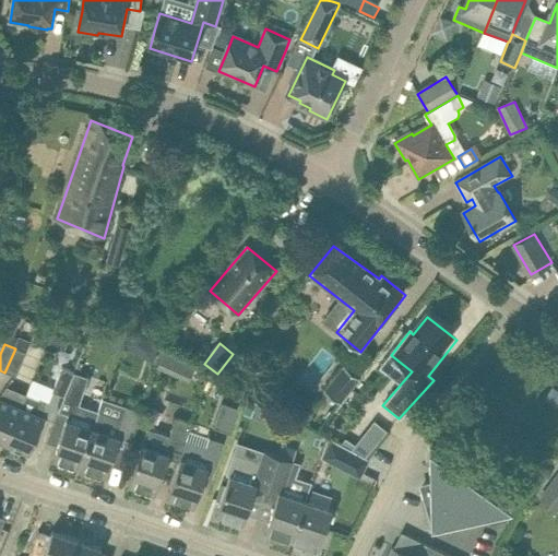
[(15,378),(26,354),(15,349),(4,373),(15,378)]
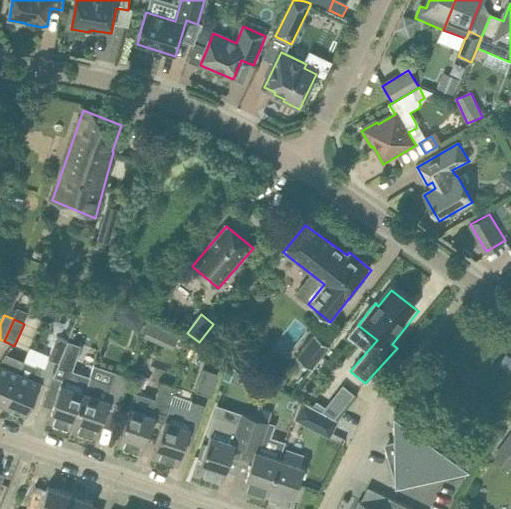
[(145,339),(174,351),(180,337),(150,325),(145,339)]
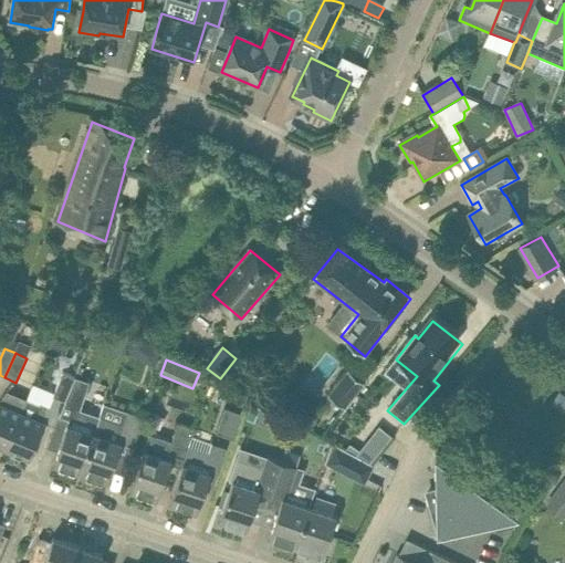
[(328,398),(345,410),(365,385),(347,373),(328,398)]
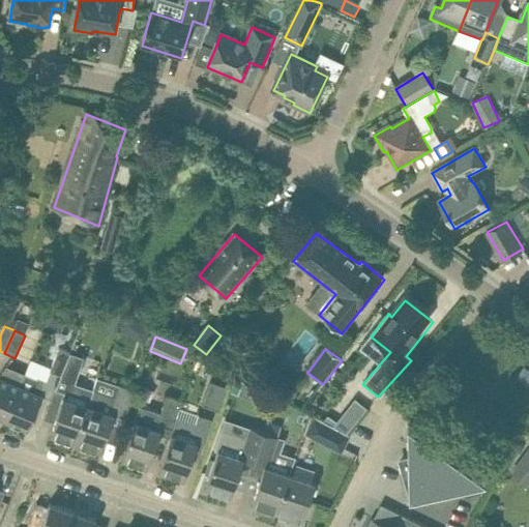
[(62,377),(72,355),(60,350),(51,372),(62,377)]
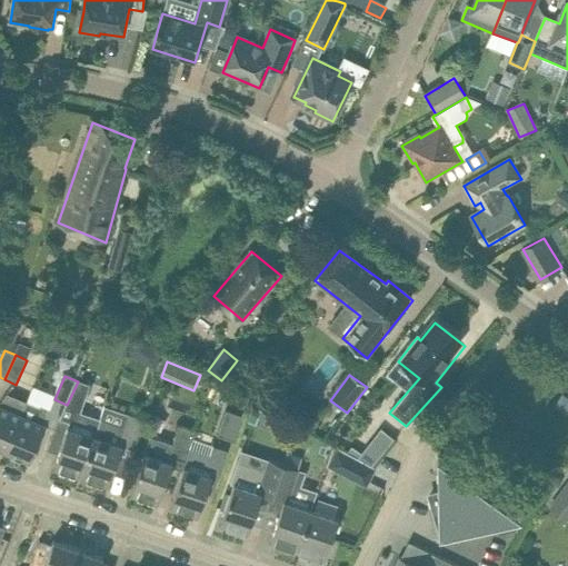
[(78,381),(67,405),(59,421),(69,425),(53,470),(80,479),(101,420),(81,414),(90,386),(78,381)]
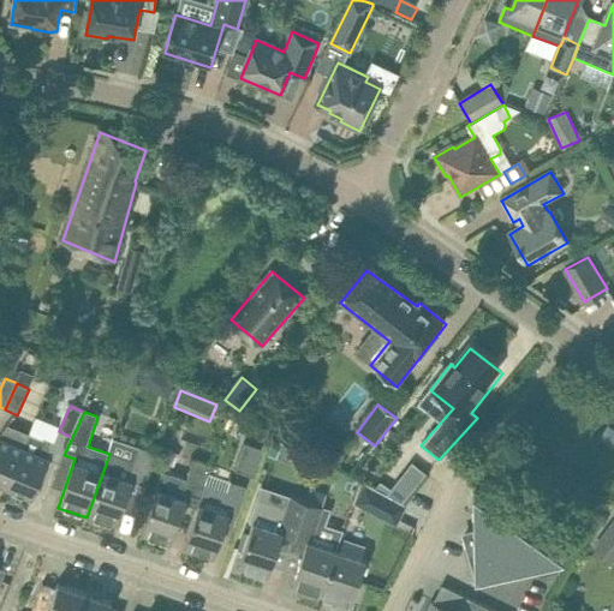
[(613,431),(609,427),(601,438),(612,447),(613,444),(613,431)]
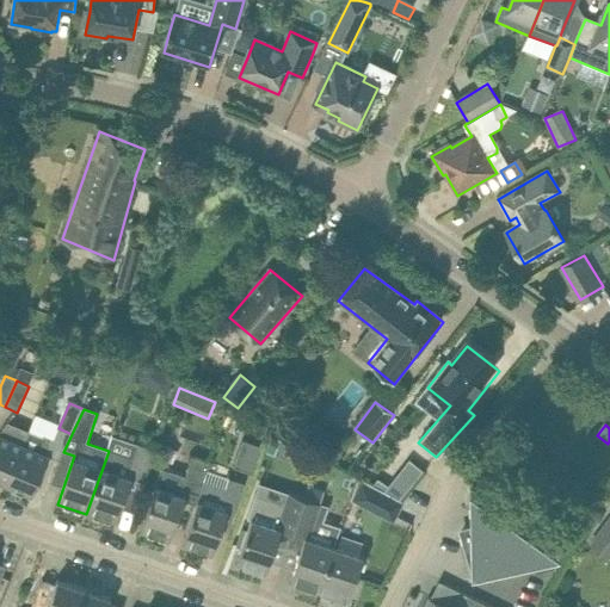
[(24,445),(6,485),(32,496),(50,456),(49,454),(55,440),(44,435),(43,439),(30,433),(24,445)]
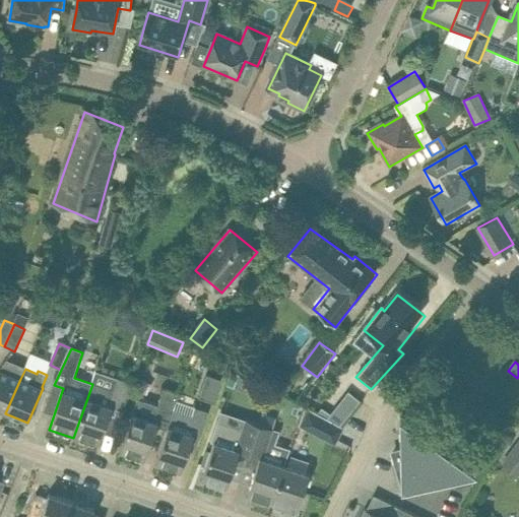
[(0,410),(5,413),(20,379),(0,370),(0,410)]
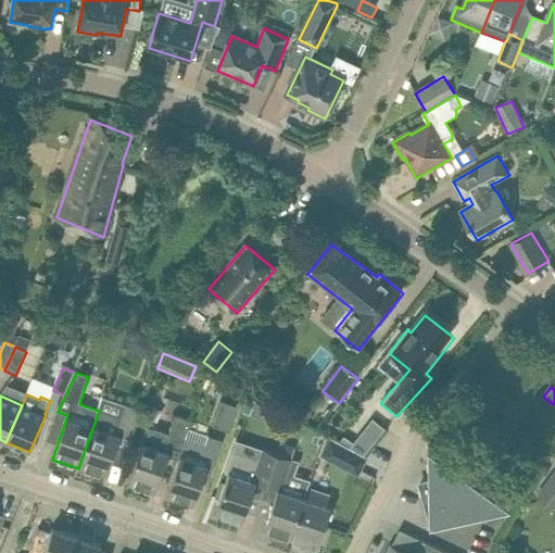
[(230,432),(239,409),(222,403),(214,427),(230,432)]
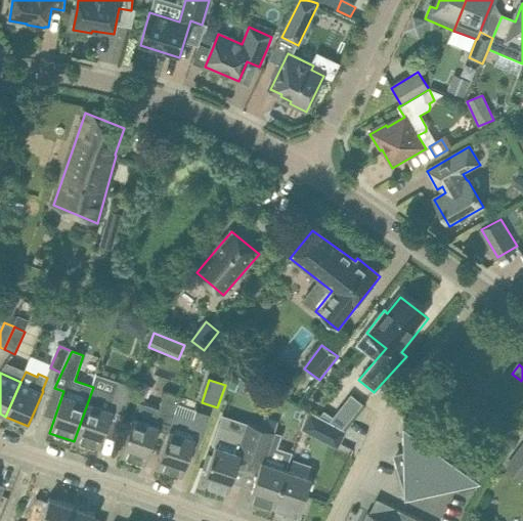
[(99,450),(112,413),(123,416),(125,409),(128,401),(132,387),(117,382),(113,394),(93,387),(74,441),(99,450)]
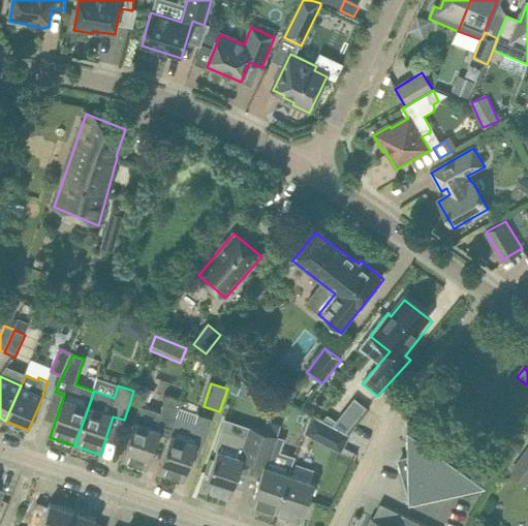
[(159,435),(169,439),(172,433),(173,430),(177,418),(182,403),(166,398),(160,414),(140,407),(121,462),(147,470),(159,435)]
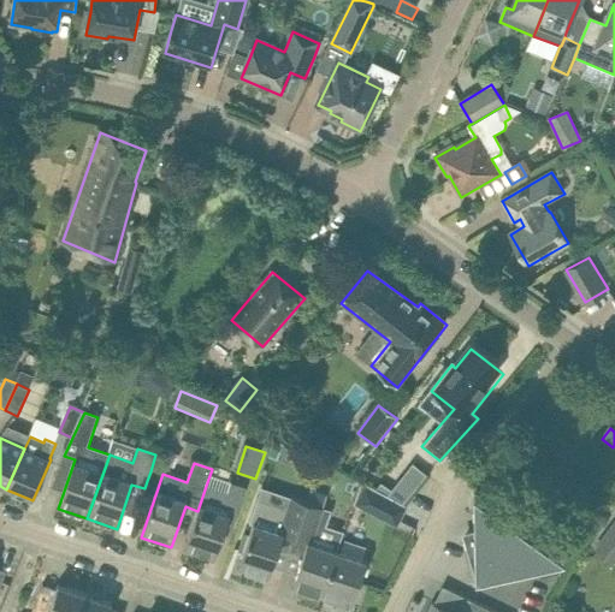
[(200,504),(197,511),(184,552),(214,562),(226,527),(232,529),(247,489),(231,483),(228,493),(206,486),(201,500),(200,504)]
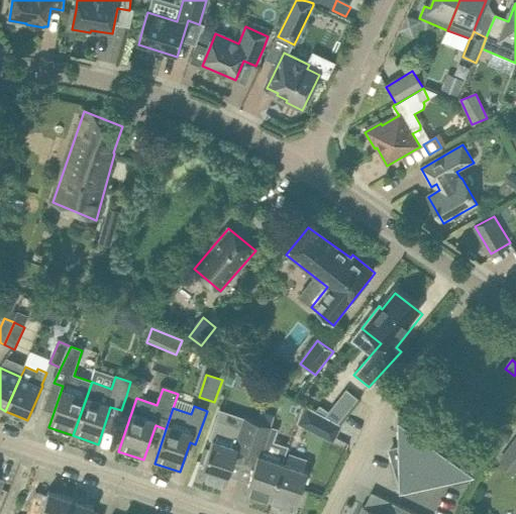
[(338,424),(344,418),(333,409),(329,414),(325,418),(338,425),(338,424)]
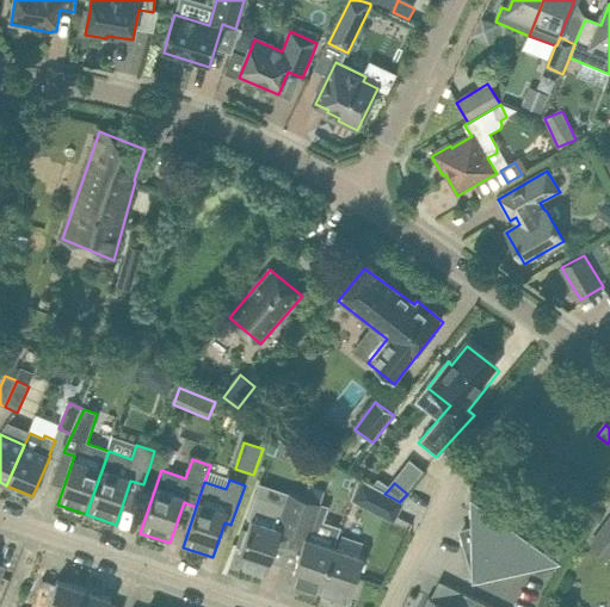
[(294,534),(306,500),(260,485),(248,520),(252,521),(236,565),(266,575),(282,531),(294,534)]
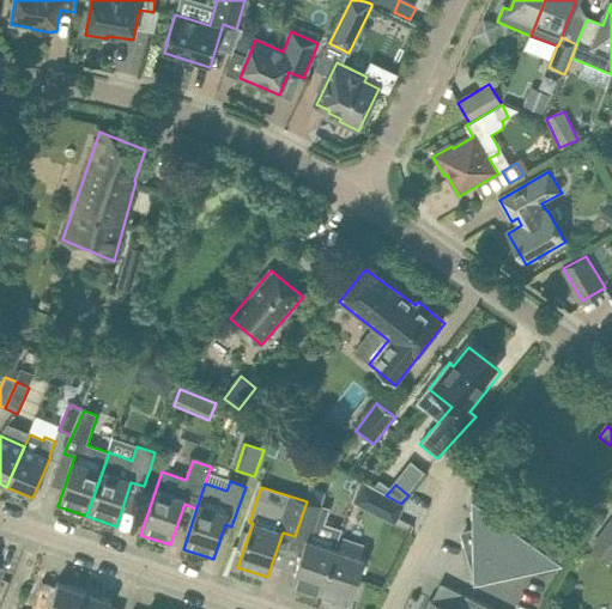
[(369,505),(365,511),(393,525),(397,519),(404,505),(401,505),(401,504),(386,495),(376,491),(369,505)]
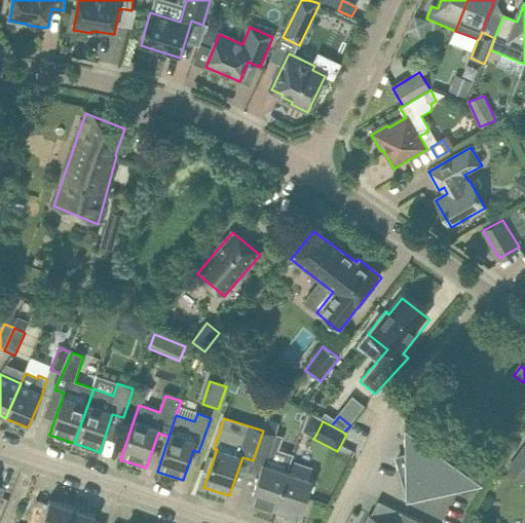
[(430,441),(425,439),(405,424),(406,459),(397,462),(406,496),(407,503),(483,482),(462,467),(459,461),(455,457),(451,453),(446,449),(441,446),(436,443),(430,441)]
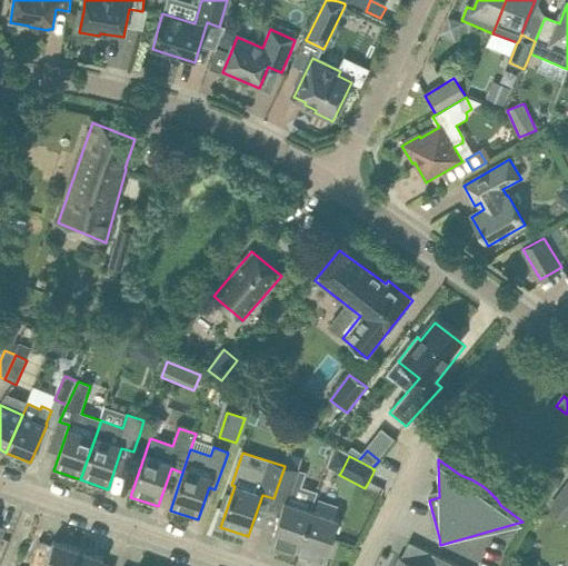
[(285,466),(273,498),(285,502),(290,504),(300,470),(285,466)]
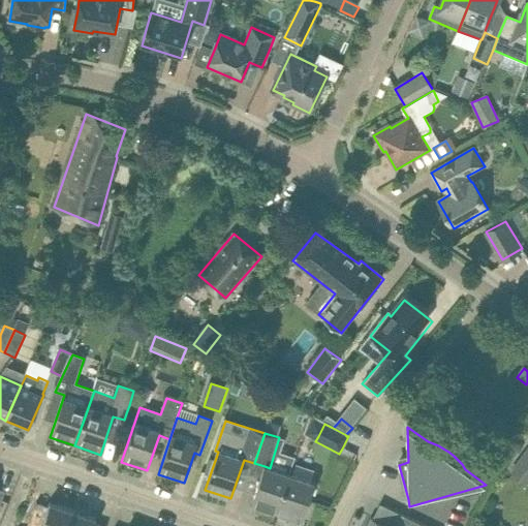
[(527,452),(511,474),(526,485),(527,483),(527,452)]
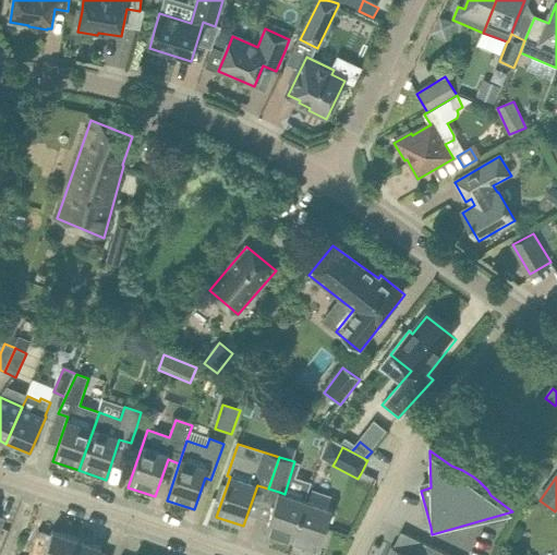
[(265,533),(291,542),(305,501),(279,492),(265,533)]
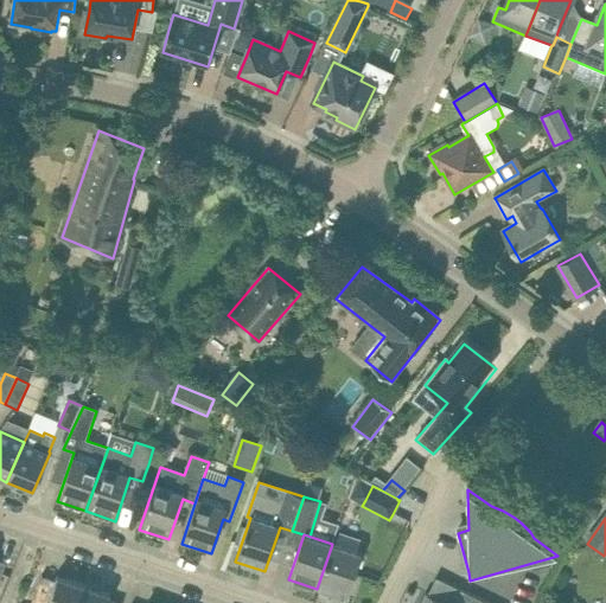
[(332,544),(317,589),(346,600),(361,555),(332,544)]
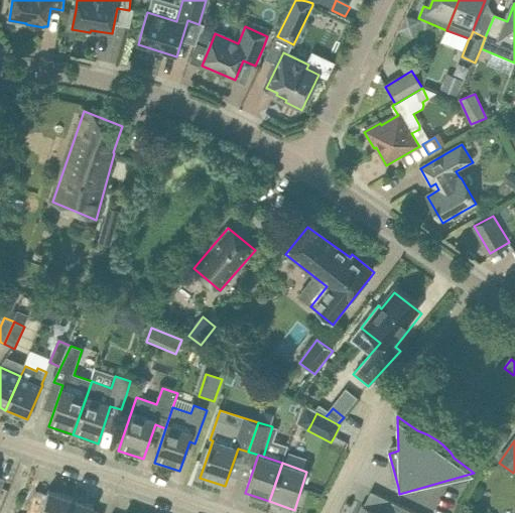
[(66,512),(72,499),(48,492),(45,500),(34,496),(28,512),(66,512)]
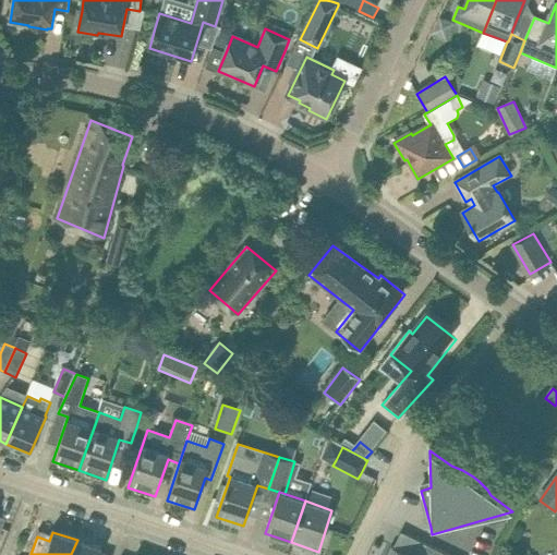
[(77,540),(71,554),(99,554),(101,549),(77,540)]
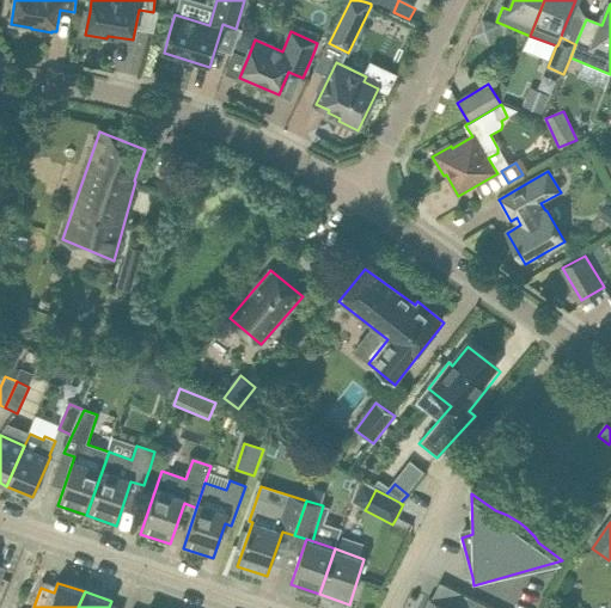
[(489,607),(466,596),(460,607),(446,607),(431,600),(427,607),(489,607)]
